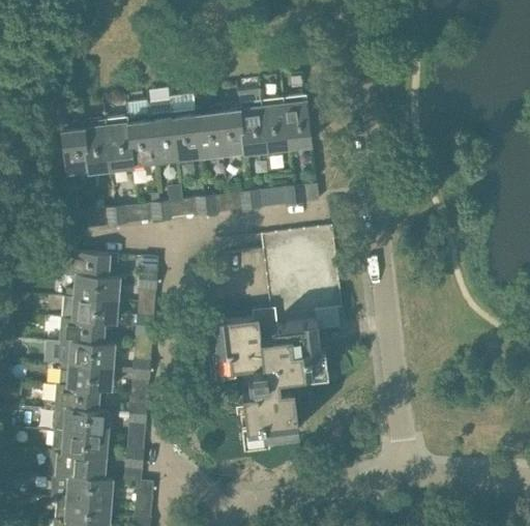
[(283,98),(289,148),(312,145),(305,96),(283,98)]
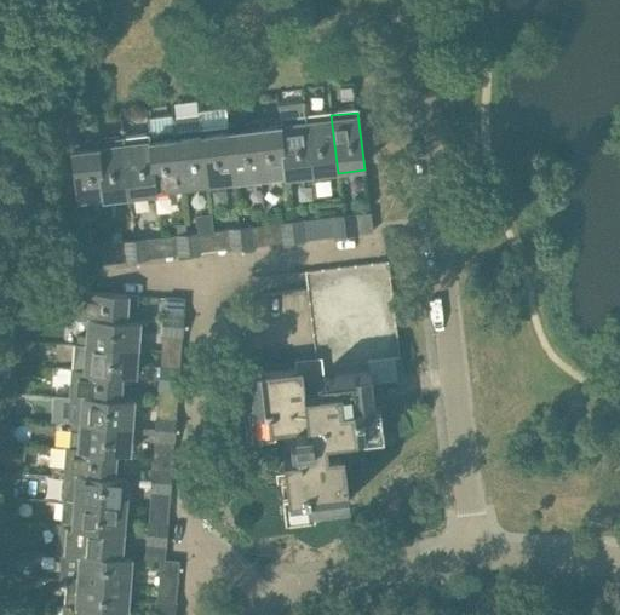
[(313,177),(338,173),(331,115),(305,119),(313,177)]
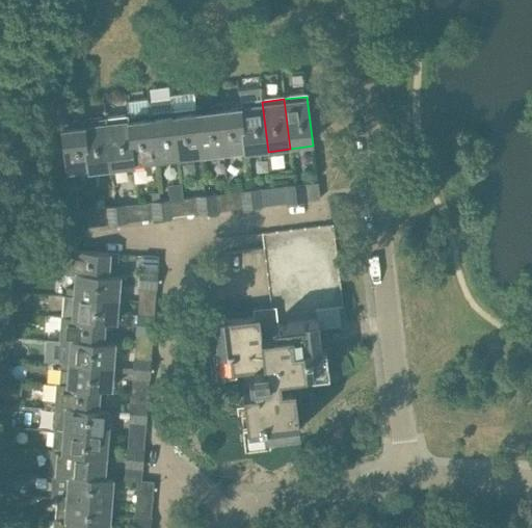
[(239,105),(245,154),(268,152),(262,102),(239,105)]
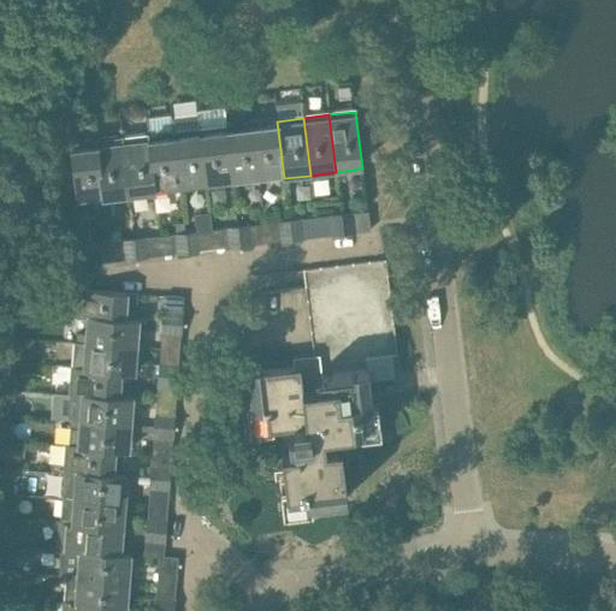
[(284,178),(277,122),(252,124),(259,182),(284,178)]
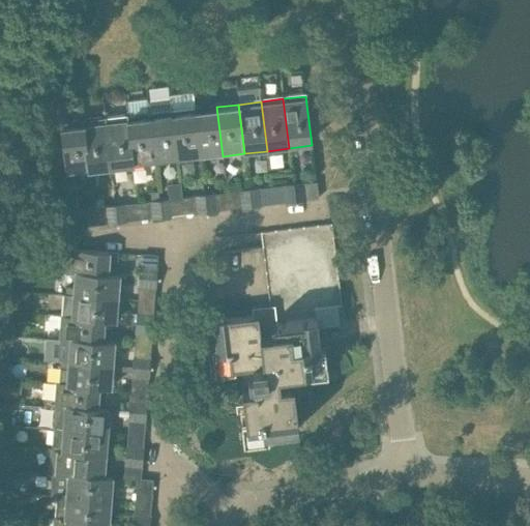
[(216,107),(194,110),(200,158),(223,156),(216,107)]
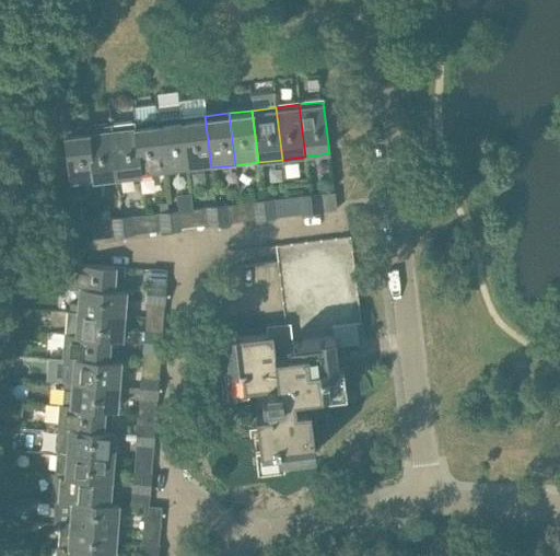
[(211,168),(205,116),(182,118),(187,171),(211,168)]
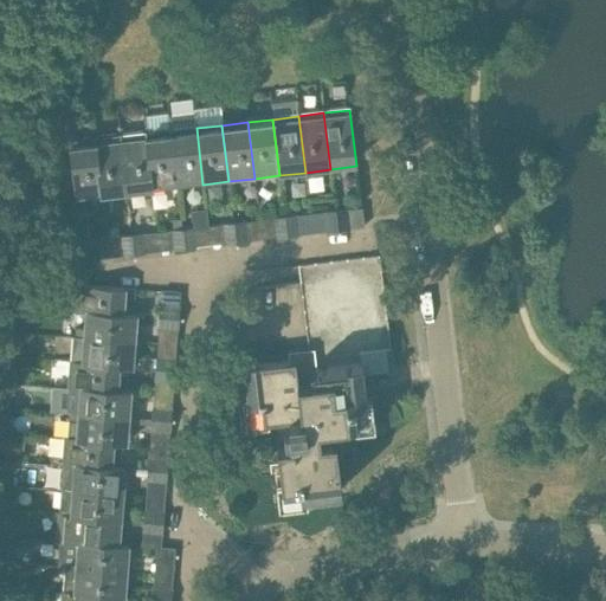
[(197,128),(171,131),(178,188),(202,185),(197,128)]
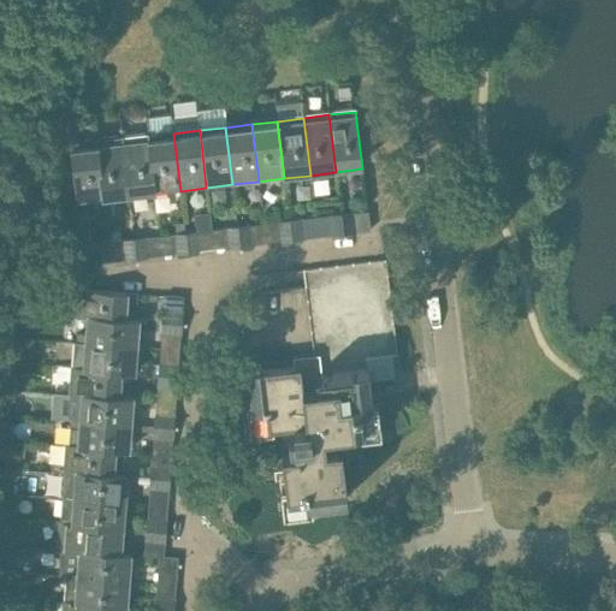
[(154,194),(181,191),(173,134),(148,137),(154,194)]
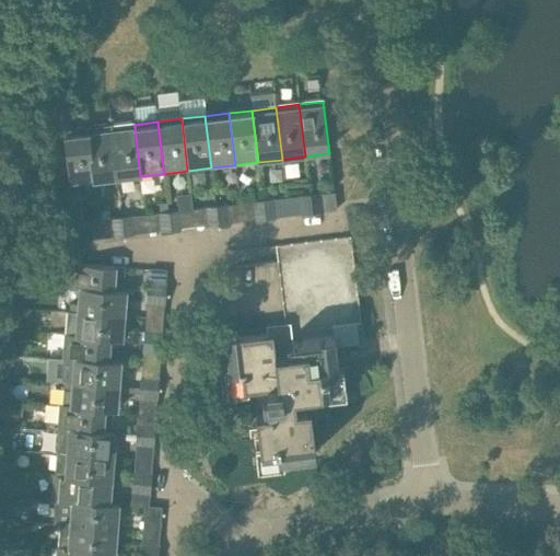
[(117,180),(117,184),(128,183),(128,178),(140,176),(135,125),(111,127),(117,180)]
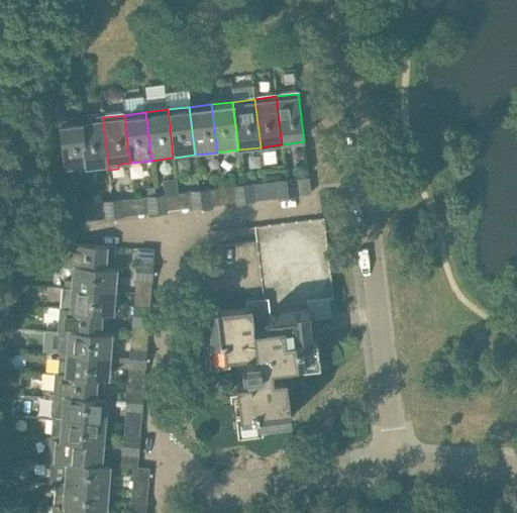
[(108,166),(102,117),(81,120),(86,168),(108,166)]
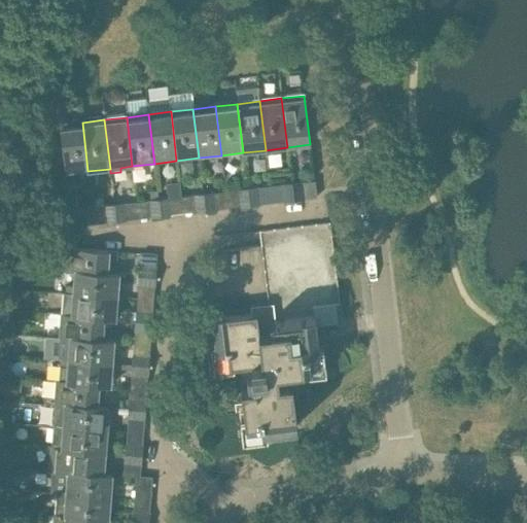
[(88,171),(82,123),(59,126),(65,174),(88,171)]
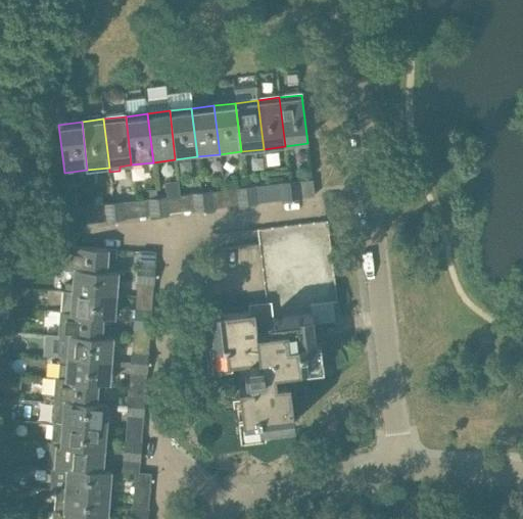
[(298,184),(290,185),(292,201),(300,200),(298,184)]
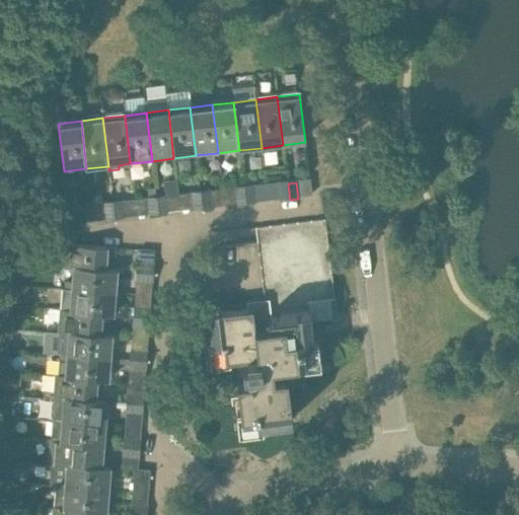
[(290,200),(288,184),(278,186),(280,201),(290,200)]
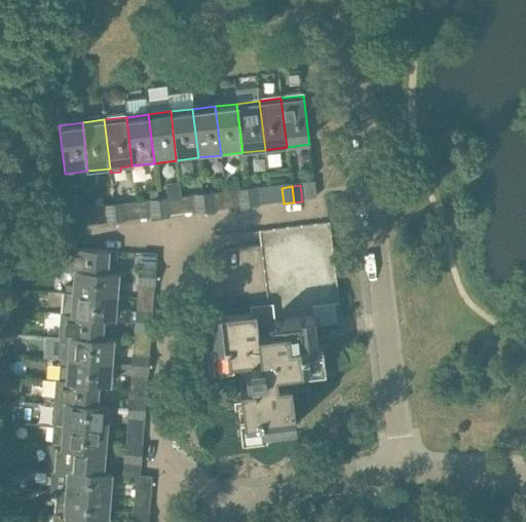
[(256,191),(248,192),(250,209),(258,208),(256,191)]
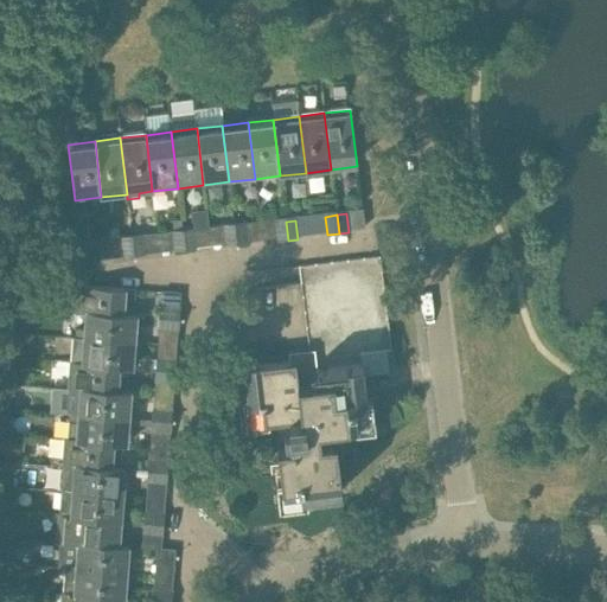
[(276,242),(288,241),(286,222),(274,223),(276,242)]
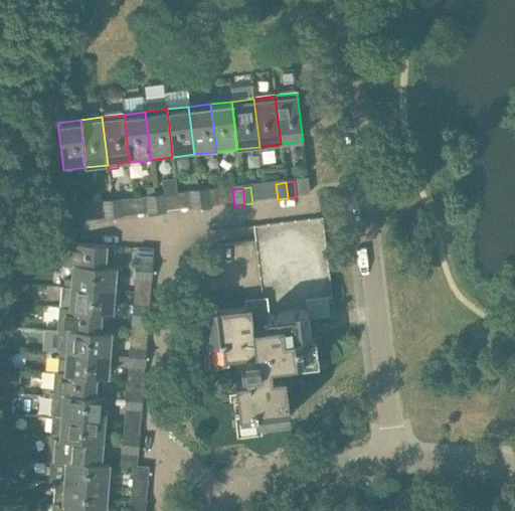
[(207,192),(199,193),(201,209),(209,208),(207,192)]
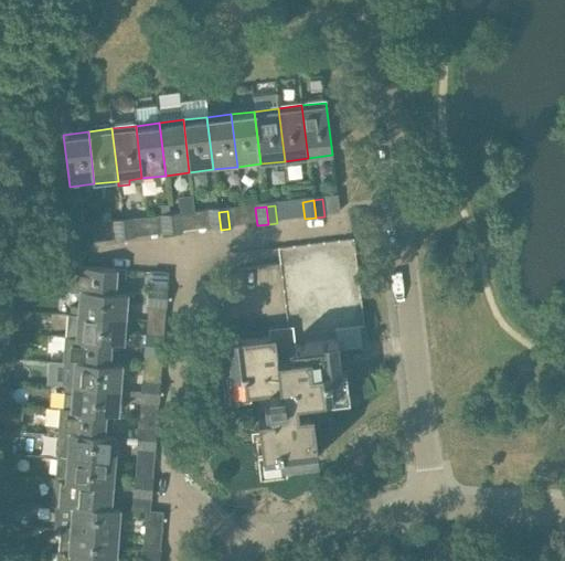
[(211,231),(221,230),(219,212),(209,213),(211,231)]
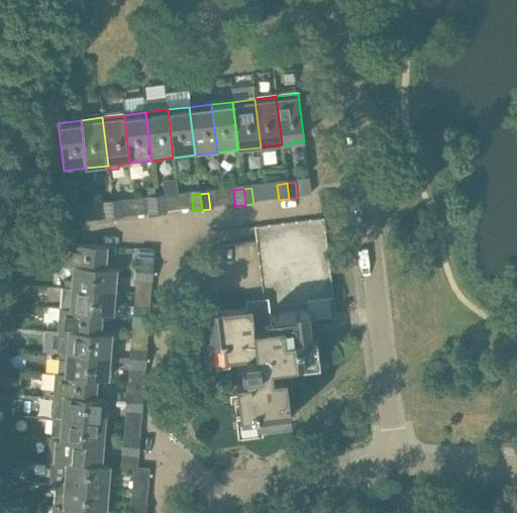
[(165,198),(156,199),(158,215),(167,214),(165,198)]
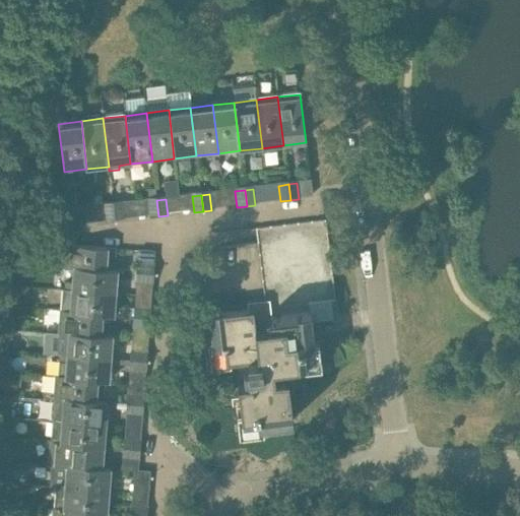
[(149,217),(158,216),(156,200),(147,201),(149,217)]
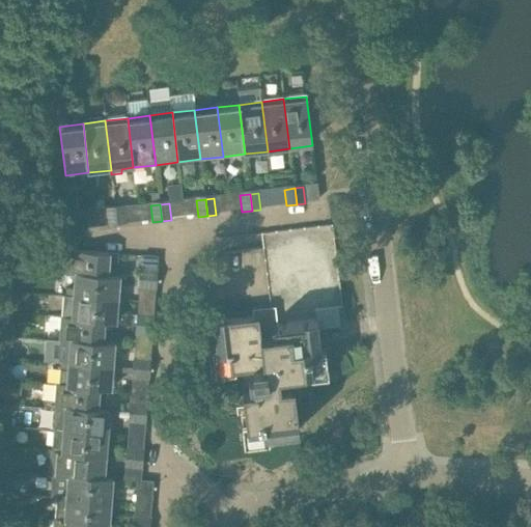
[(116,210),(117,226),(127,225),(124,209),(116,210)]
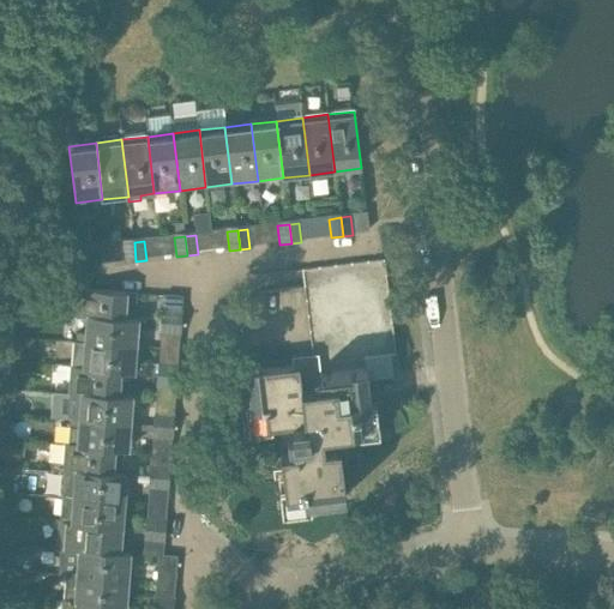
[(125,263),(136,261),(134,242),(122,245),(125,263)]
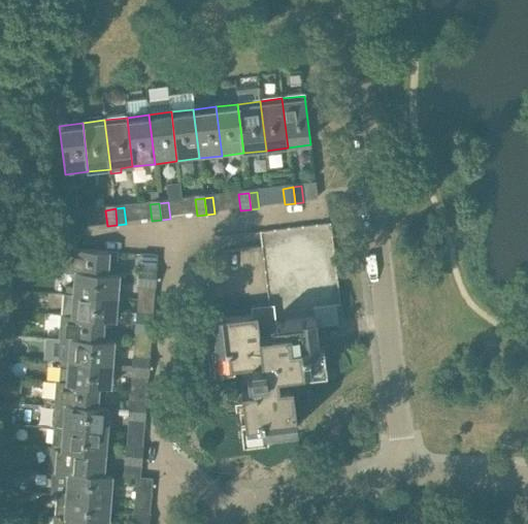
[(81,230),(79,214),(70,215),(72,231),(81,230)]
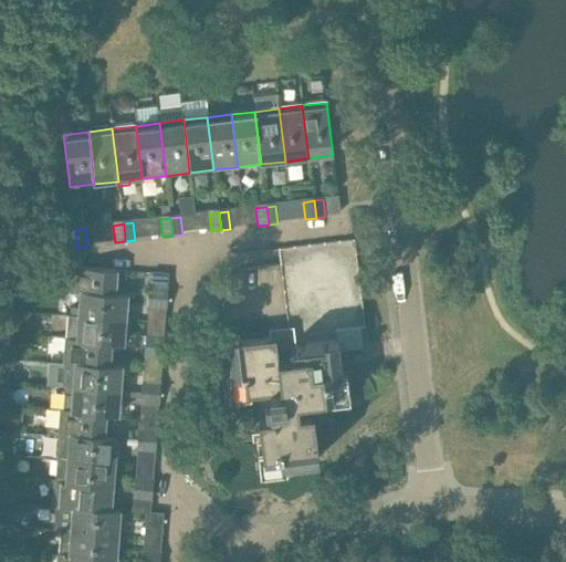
[(336,334),(365,330),(355,242),(279,252),(290,350),(276,351),(275,341),(227,346),(231,384),(242,383),(242,384),(243,384),(245,399),(269,396),(270,405),(264,405),(266,418),(259,419),(263,456),(278,455),(279,456),(280,456),(281,466),(318,461),(313,413),(300,415),(297,404),(345,398),(339,353),(338,344),(337,344),(336,334)]
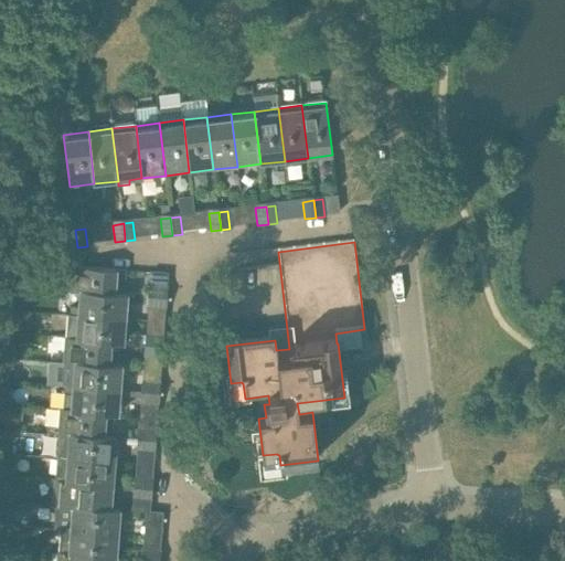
[(81,295),(127,298),(127,297),(116,296),(117,275),(124,275),(124,274),(71,270),(70,295),(81,296),(81,295)]
